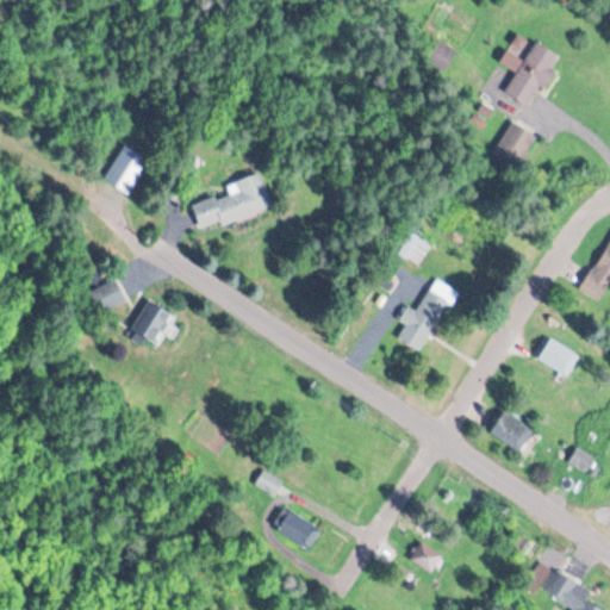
[(559,57),(536,42),(524,61),(514,54),(520,44),(515,41),(500,63),(517,74),(504,93),(530,109),(555,70),(552,68),(559,57)]
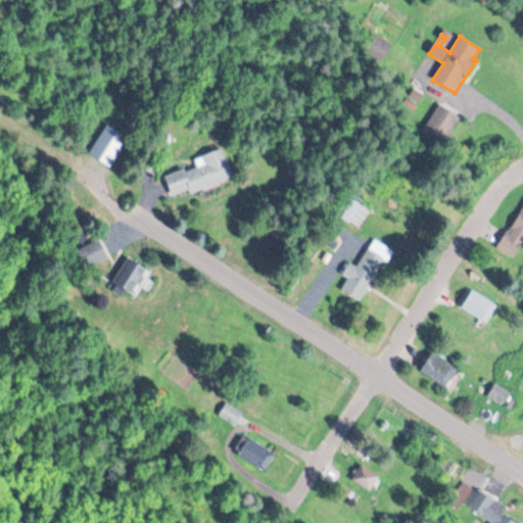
[(383,61),(390,44),(373,37),(367,54),(383,61)]
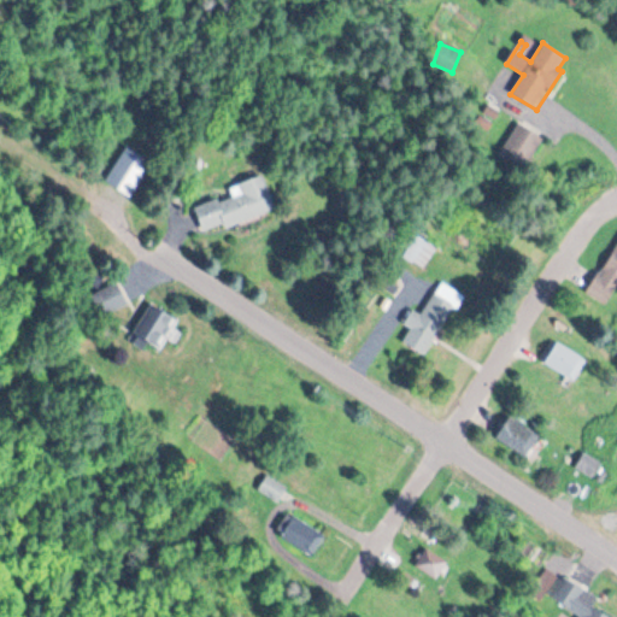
[(524,170),(542,140),(517,125),(500,154),(524,170)]
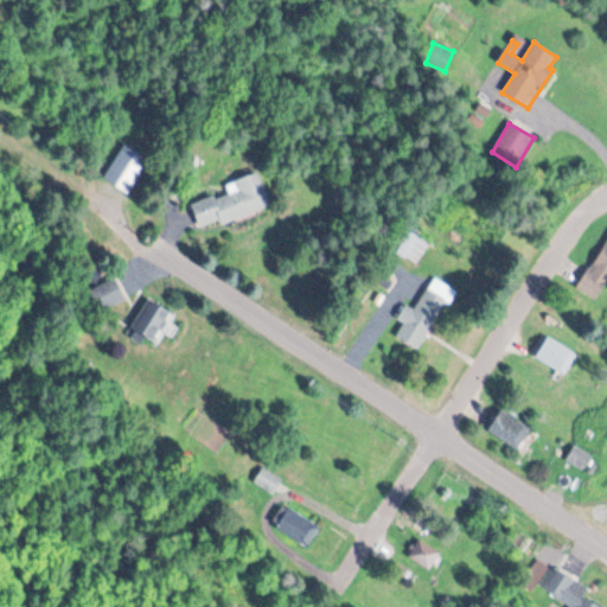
[(149,163),(125,146),(103,179),(128,196),(149,163)]
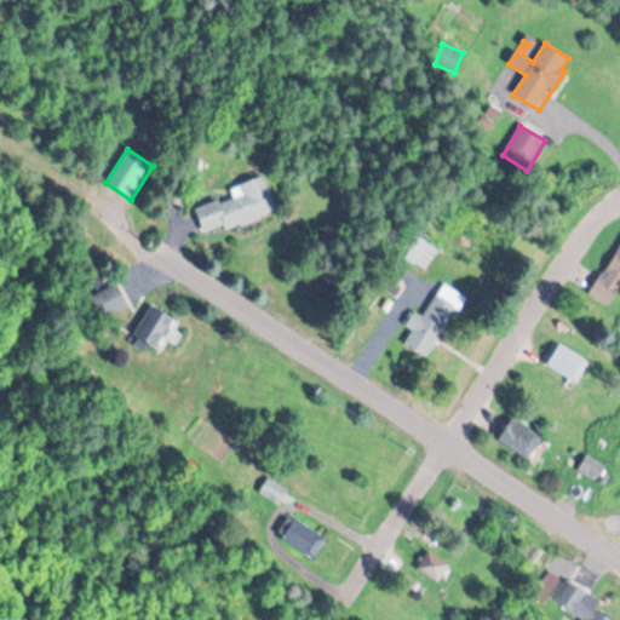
[(276,211),(264,178),(230,190),(233,197),(196,211),(205,236),(276,211)]
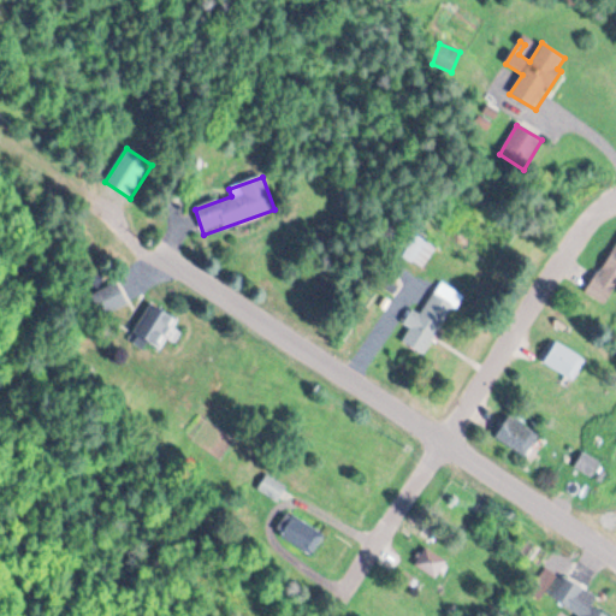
[(402,256),(422,270),(436,248),(415,236),(402,256)]
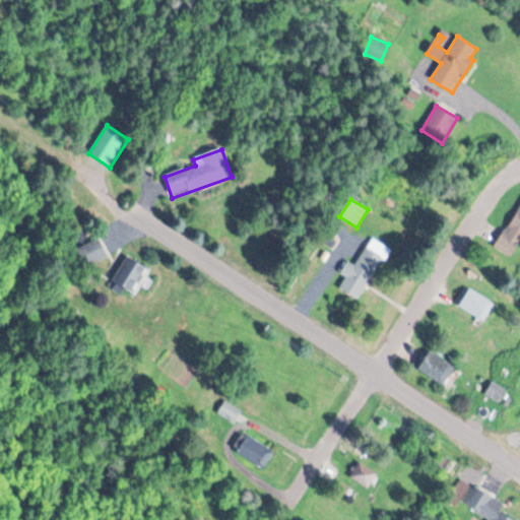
[(519,248),(519,203),(497,249),(515,259),(519,248)]
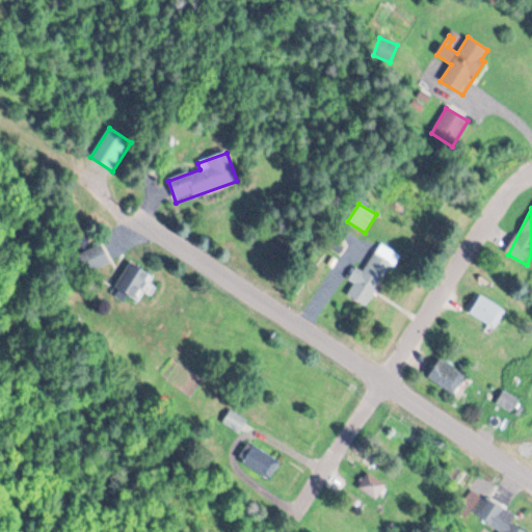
[(84,272),(108,266),(103,245),(79,251),(84,272)]
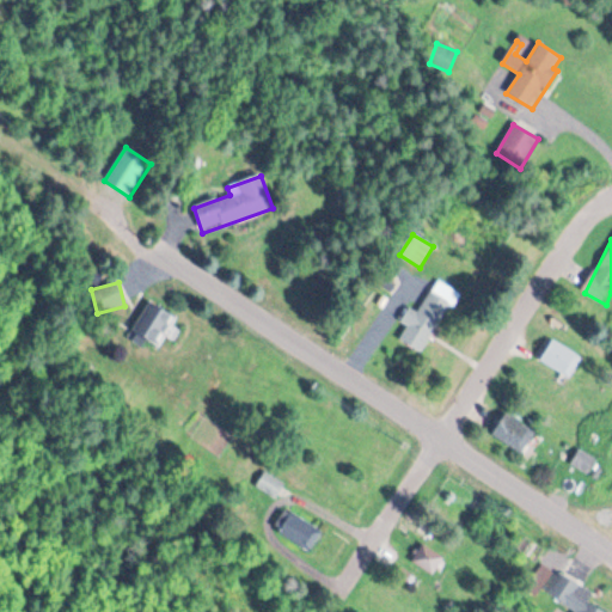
[(451,304),(429,292),(417,312),(409,307),(401,323),(408,326),(399,341),(422,354),(451,304)]
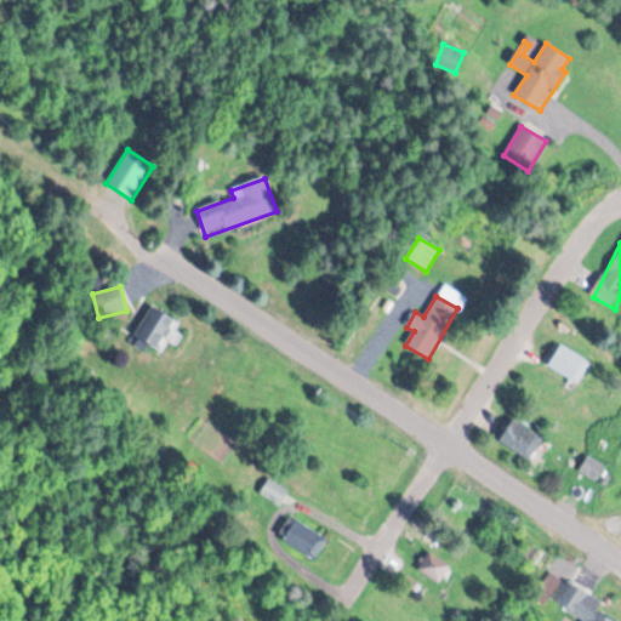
[(134,336),(157,352),(176,323),(153,307),(134,336)]
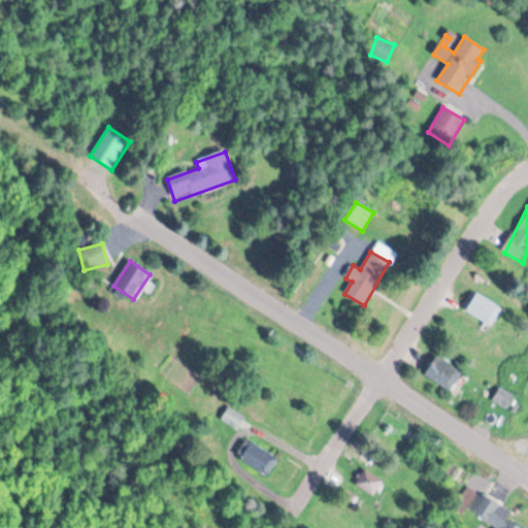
[(490,327),(502,309),(479,293),(466,310),(490,327)]
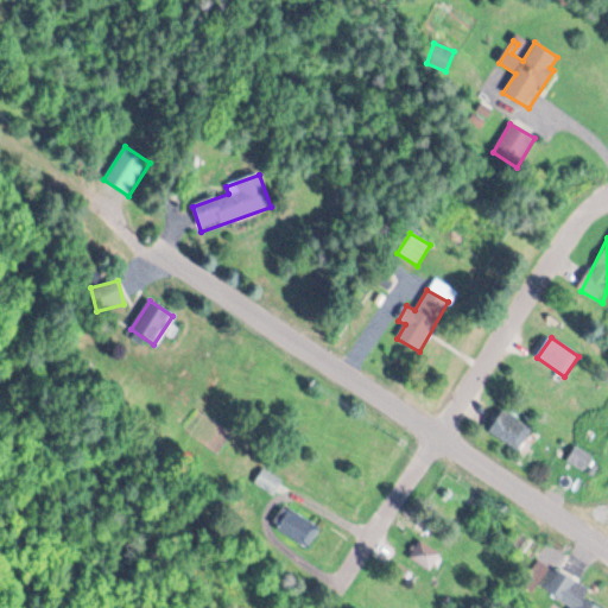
[(530,429),(502,411),(489,434),(517,450),(530,429)]
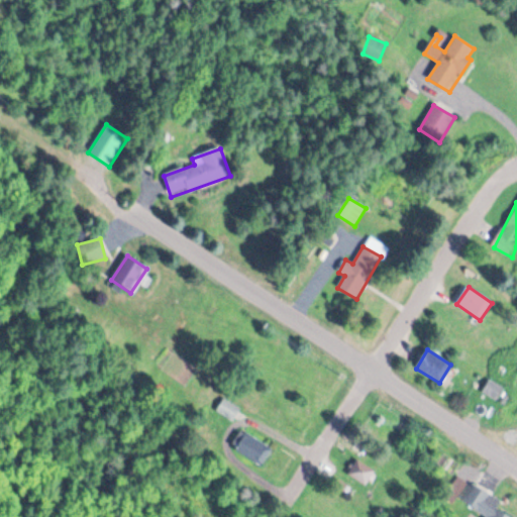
[(497,402),(508,385),(492,376),(482,392),(497,402)]
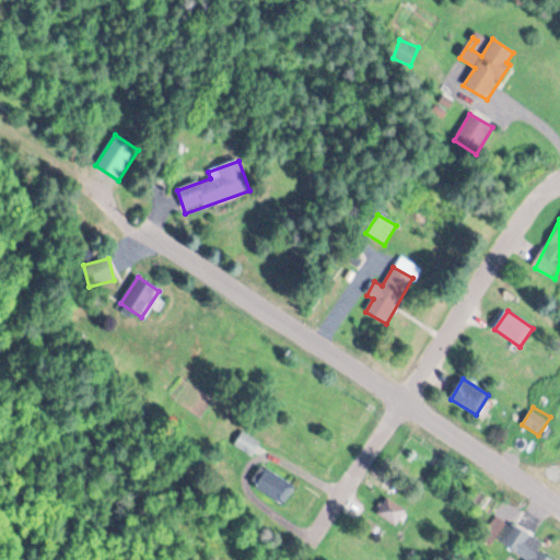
[(254,455),(260,441),(241,432),(234,446),(254,455)]
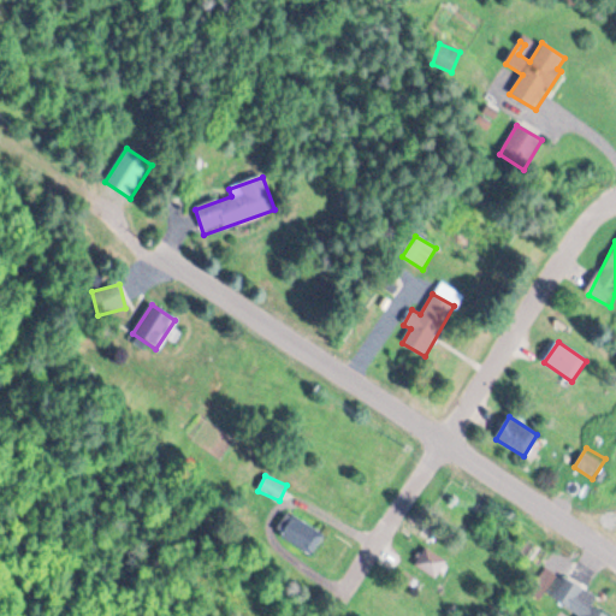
[(313,555),(325,534),(286,513),(274,533),(313,555)]
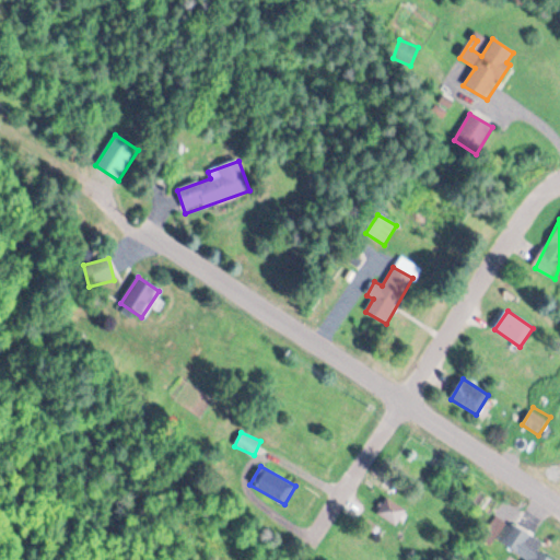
[(376,513),(398,527),(408,512),(387,497),(376,513)]
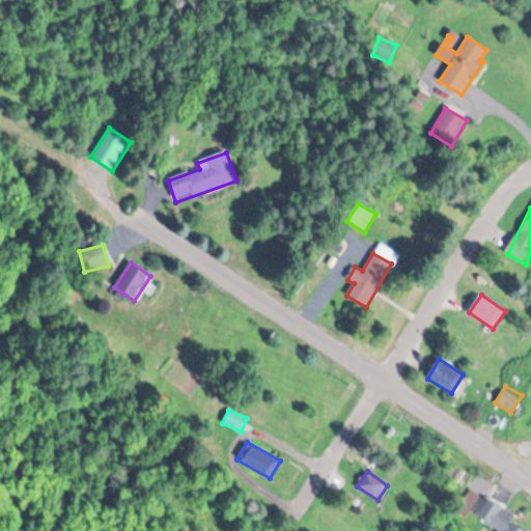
[(527,530),(510,522),(514,514),(485,498),(475,515),(500,530),(527,530)]
